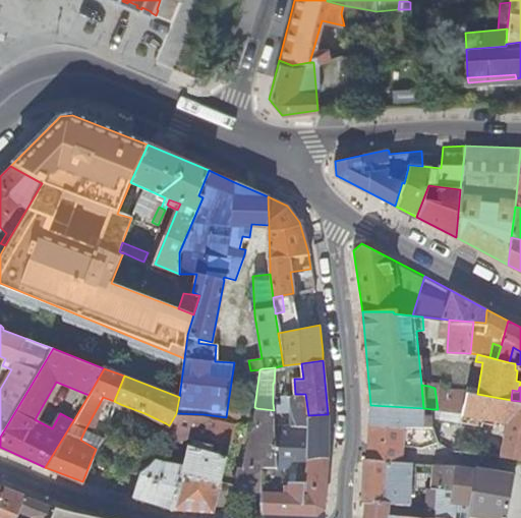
[(442,388),(435,388),(438,409),(463,411),(464,391),(463,389),(442,388)]
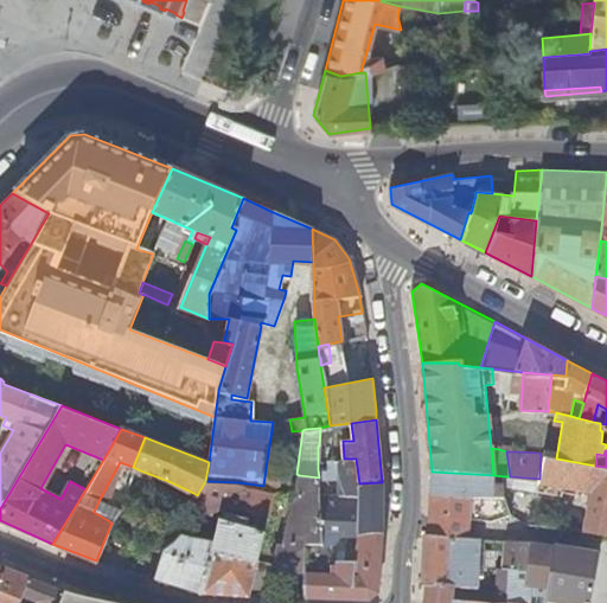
[(606,533),(606,467),(595,466),(556,459),(541,455),(540,479),(540,480),(592,488),(600,489),(595,510),(589,507),(585,528),(606,533)]
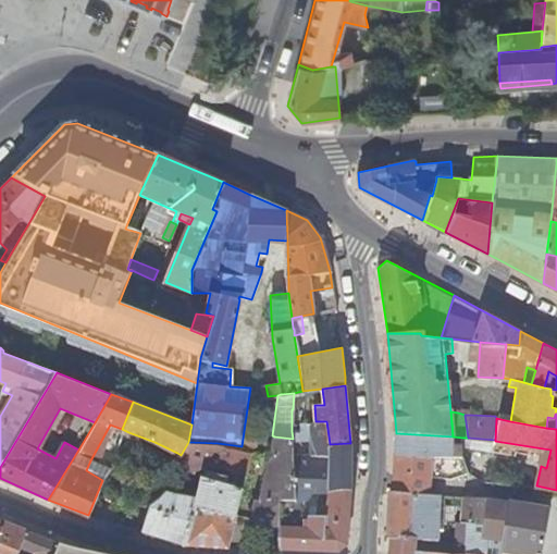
[(309,439),(310,454),(329,454),(326,488),(350,487),(350,443),(330,444),(326,421),(316,421),(299,422),(298,427),(292,427),(292,431),(293,439),(293,440),(309,439)]
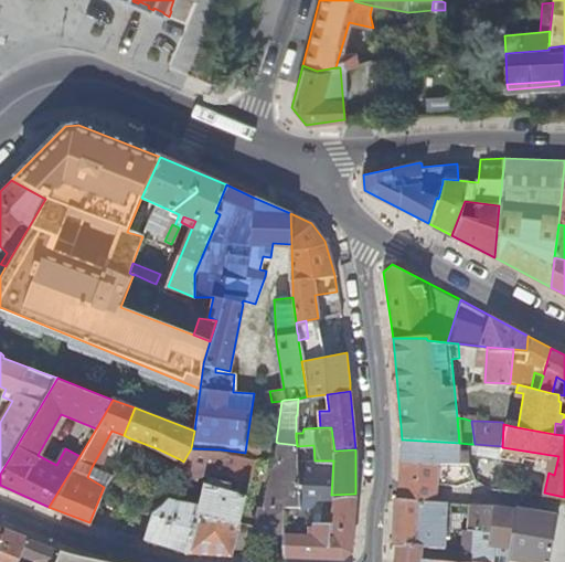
[(263,452),(267,433),(248,430),(245,453),(254,455),(263,452)]
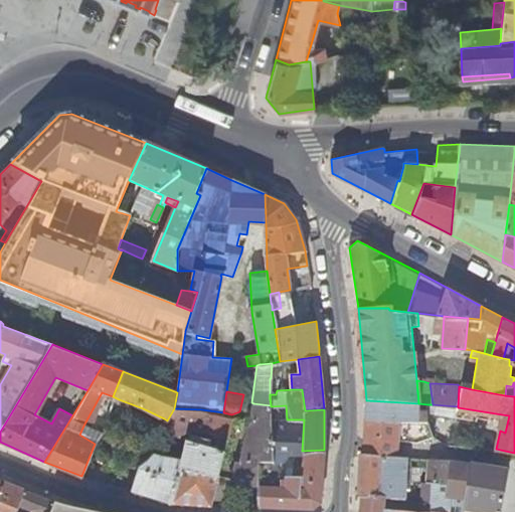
[(364,417),(427,421),(427,404),(418,403),(366,400),(365,400),(364,417)]
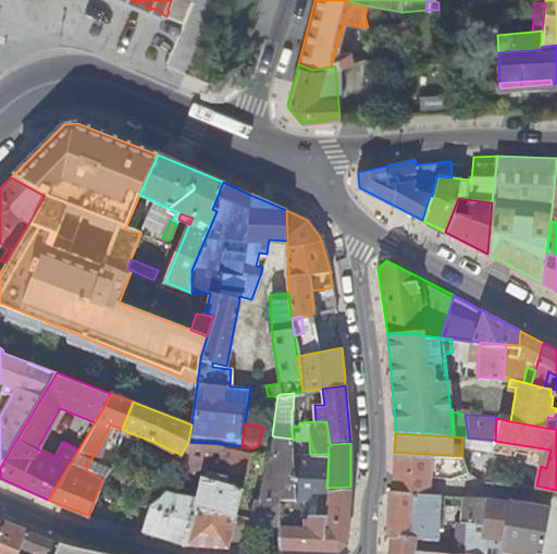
[(254,520),(281,521),(281,499),(295,497),(295,491),(293,454),(293,441),(293,440),(293,439),(274,436),(272,435),(254,520)]
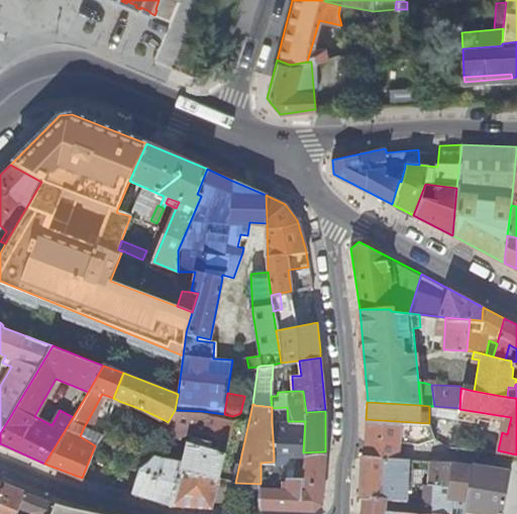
[(287,407),(272,408),(272,409),(272,421),(288,421),(287,407)]
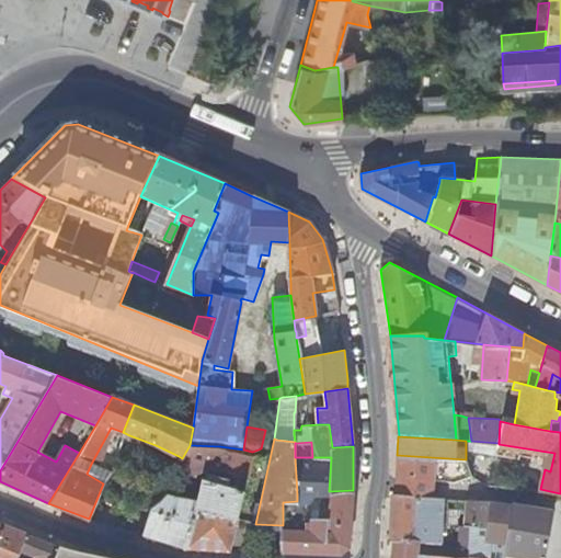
[(554,453),(547,452),(545,469),(550,471),(554,453)]
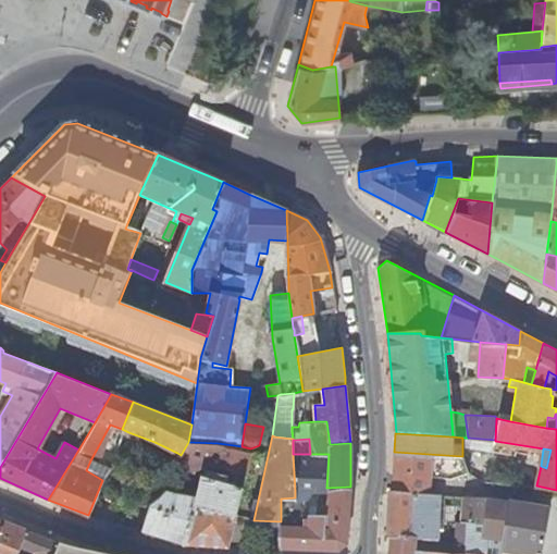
[(183,543),(185,543),(199,503),(235,514),(247,464),(208,451),(202,476),(200,475),(194,494),(176,494),(166,491),(151,504),(143,530),(183,543)]
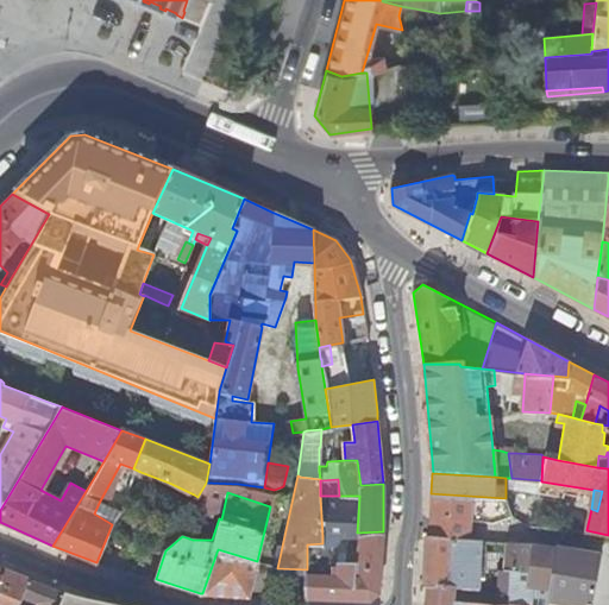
[(431,493),(429,535),(470,539),(471,520),(495,521),(510,511),(506,498),(431,493)]
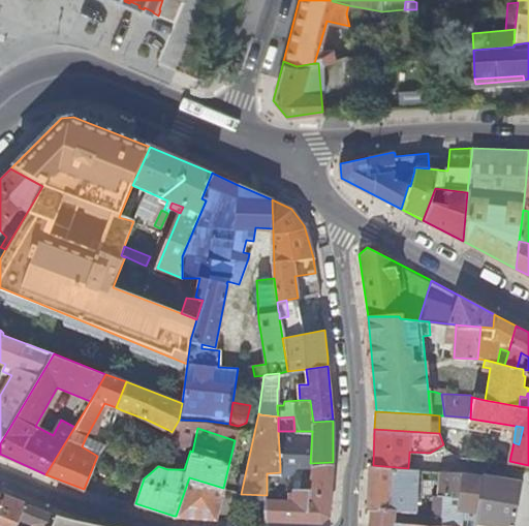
[(192,438),(172,432),(168,430),(158,441),(183,447),(192,438)]
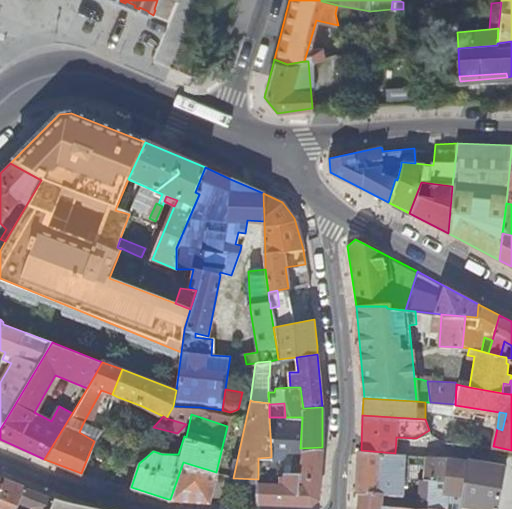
[(271,451),(300,449),(300,448),(302,417),(285,417),(269,417),(271,451)]
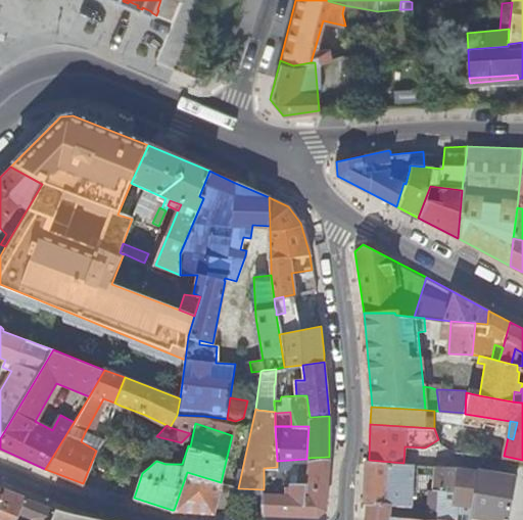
[(81,441),(96,451),(102,442),(102,441),(85,432),(81,441)]
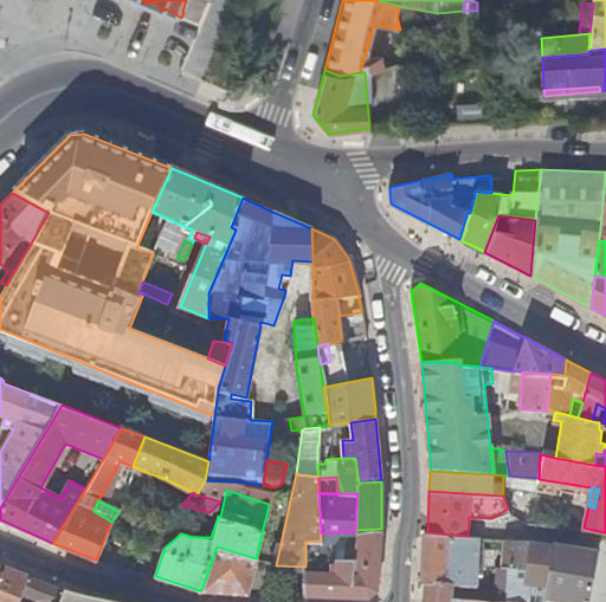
[(334,563),(330,563),(330,571),(305,570),(305,576),(308,576),(308,595),(368,597),(376,589),(381,529),(355,530),(355,531),(352,560),(335,558),(334,563)]
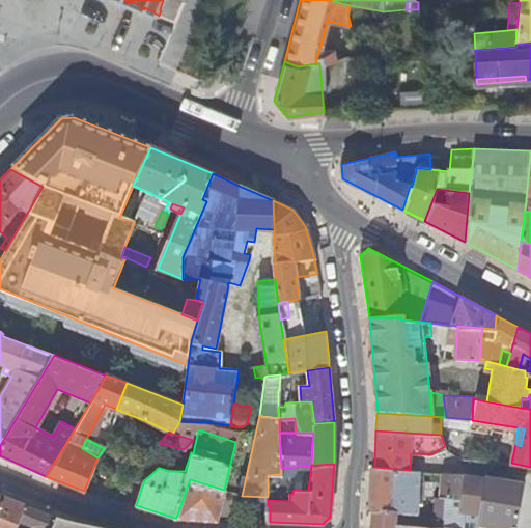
[(417,513),(419,470),(410,470),(374,467),(371,467),(370,510),(372,511),(372,510),(396,511),(396,512),(417,513)]
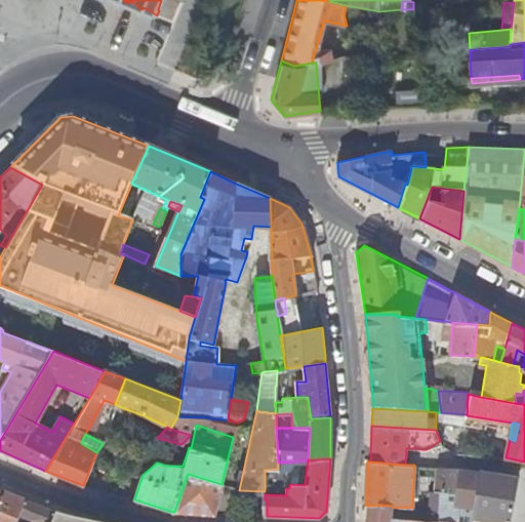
[(481,472),(438,466),(437,467),(435,492),(456,494),(456,499),(460,500),(459,521),(458,521),(511,521),(518,477),(481,472)]
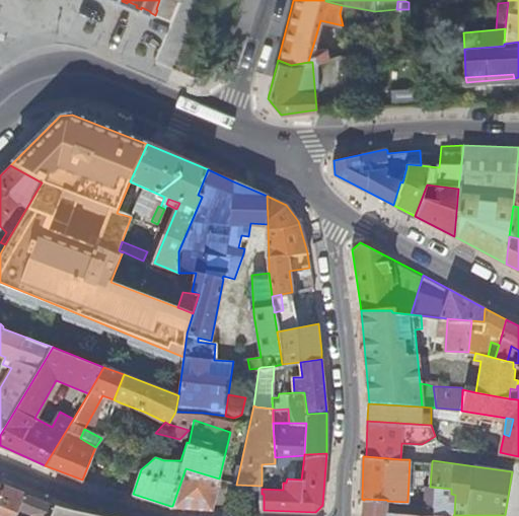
[(211,509),(219,478),(186,468),(172,506),(211,509)]
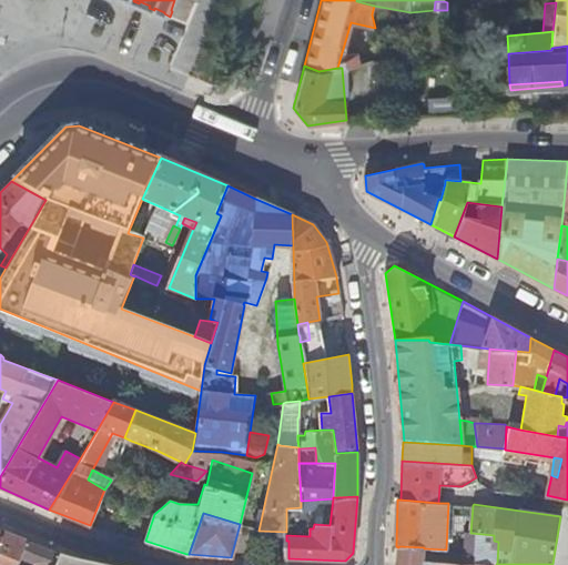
[(0,541),(0,564),(18,564),(21,557),(29,541),(4,531),(0,541)]
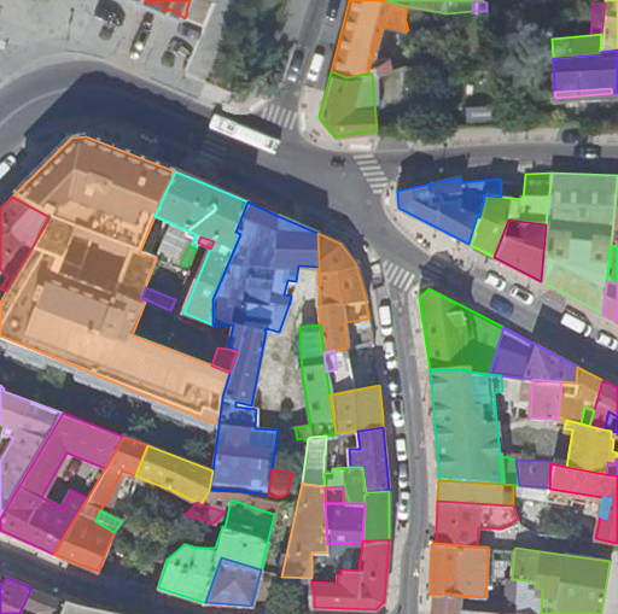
[(507,582),(506,612),(541,613),(542,589),(537,588),(537,582),(512,579),(512,582),(507,582)]
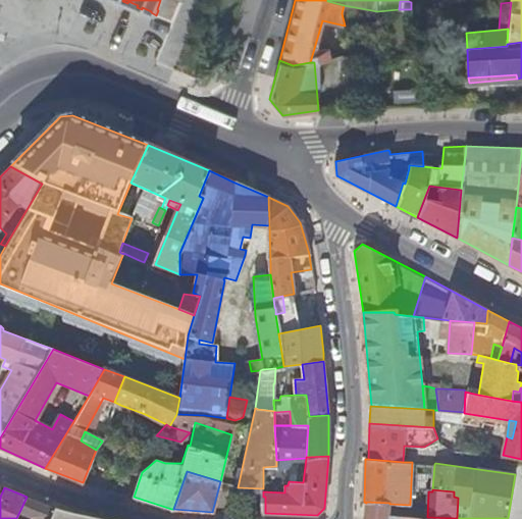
[(50,518),(54,508),(27,497),(19,512),(34,518),(33,518),(50,518)]
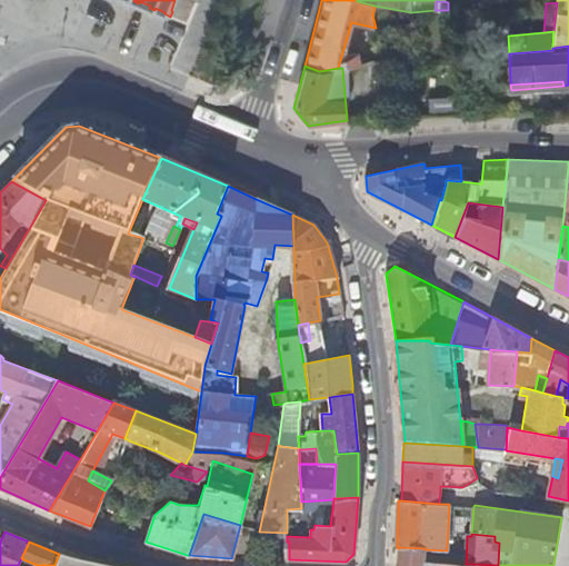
[(497,565),(498,565),(466,564),(425,562),(425,549),(425,548),(399,547),(399,548),(397,565),(497,565)]
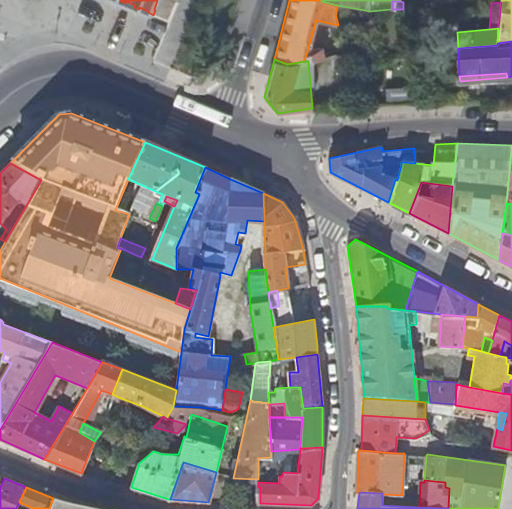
[(89,508),(53,498),(49,508),(89,508)]
